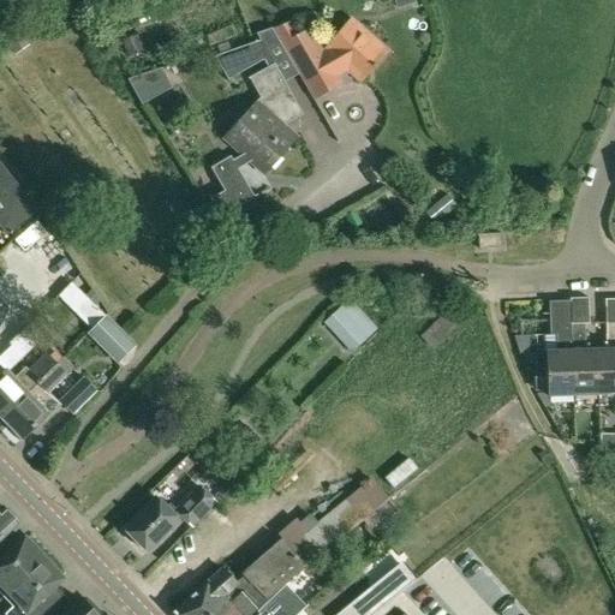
[(387,51),(352,21),(327,49),(309,30),(299,35),(292,22),(272,29),(312,99),(340,83),(336,76),(348,69),(362,79),(387,51)]
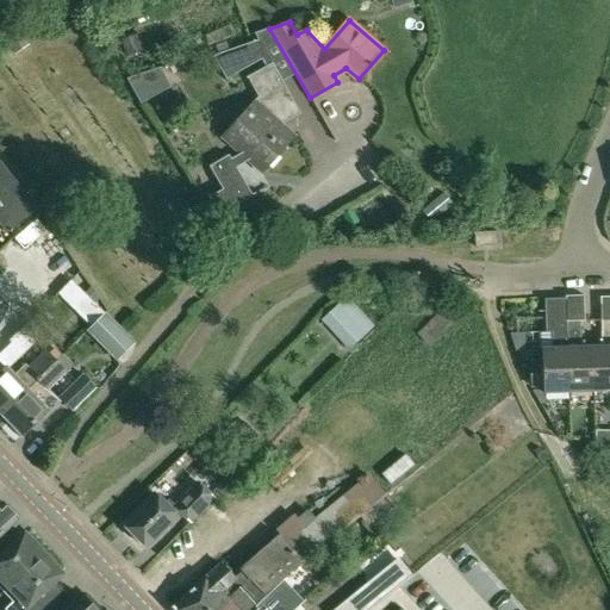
[(262,58),(263,47),(259,39),(213,55),(226,79),(262,58)]
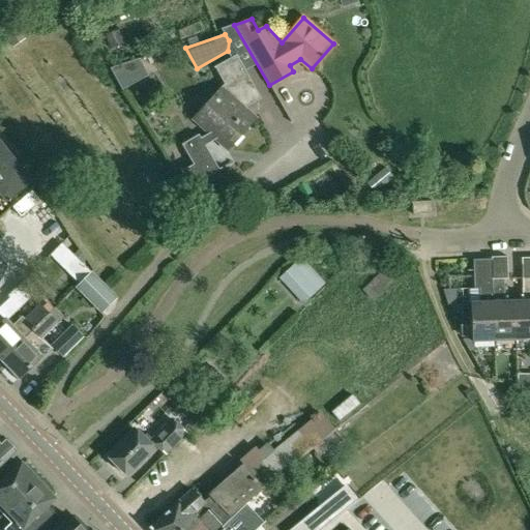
[(192,121),(207,135),(201,139),(199,135),(182,145),(194,164),(181,171),(190,186),(219,170),(205,145),(213,140),(227,151),(233,145),(256,119),(245,109),(247,106),(261,98),(236,55),(214,67),(224,85),(192,121)]
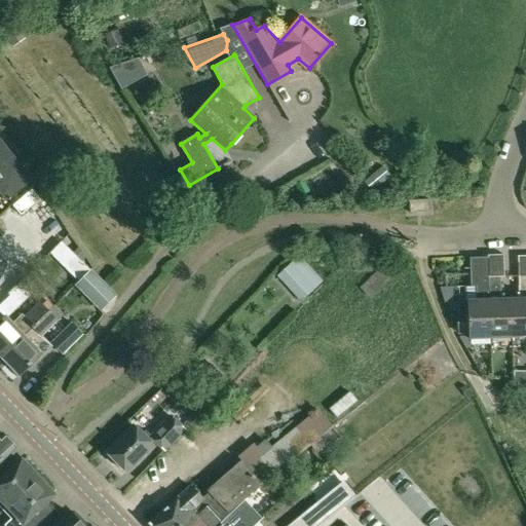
[(0,191),(7,200),(33,180),(1,139),(0,139),(0,191)]
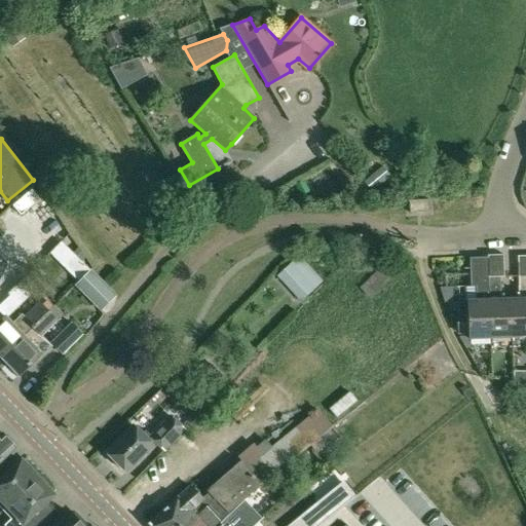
[(410,213),(429,212),(428,199),(409,200),(410,213)]
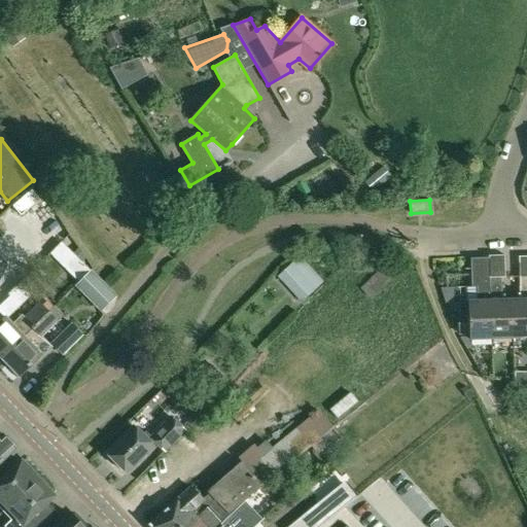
[(488,255),(492,339),(512,338),(511,299),(501,300),(500,277),(505,277),(504,254),(488,255)]
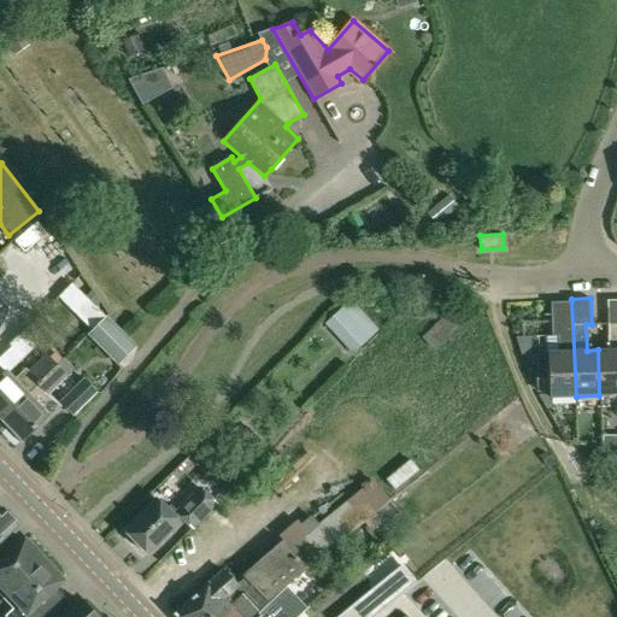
[(88,299),(75,312),(93,330),(106,317),(97,309),(88,299)]
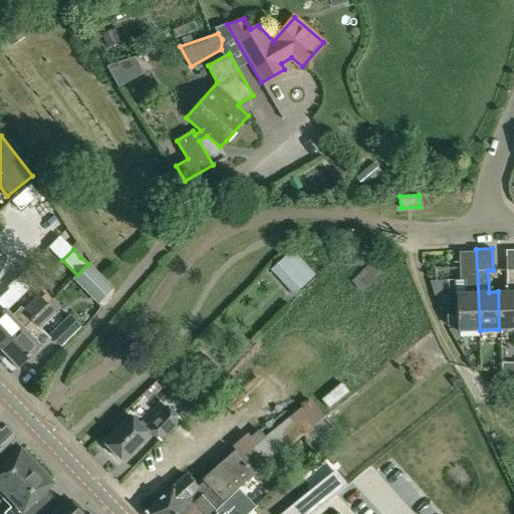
[(458,324),(458,330),(480,330),(476,249),(476,251),(459,251),(460,279),(465,279),(465,293),(457,293),(457,305),(447,305),(448,325),(458,324)]
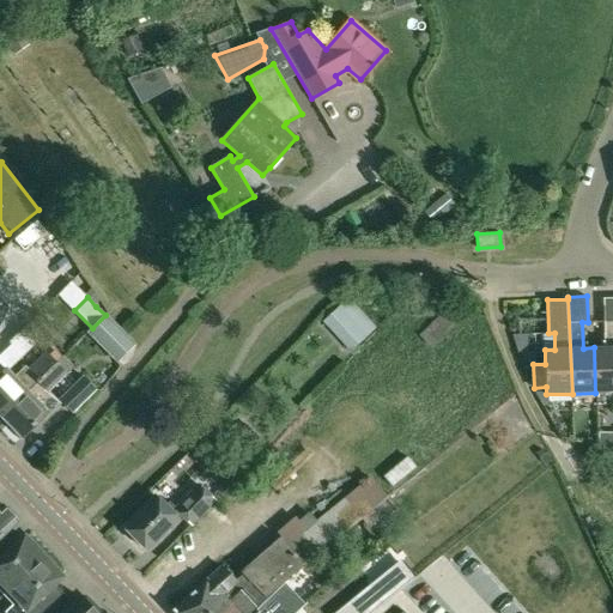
[(376,328),(350,298),(323,322),(350,352),(376,328)]
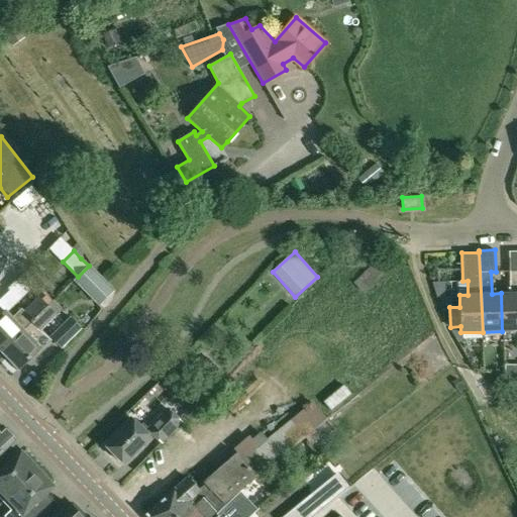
[(364,293),(392,266),(382,255),(353,283),(364,293)]
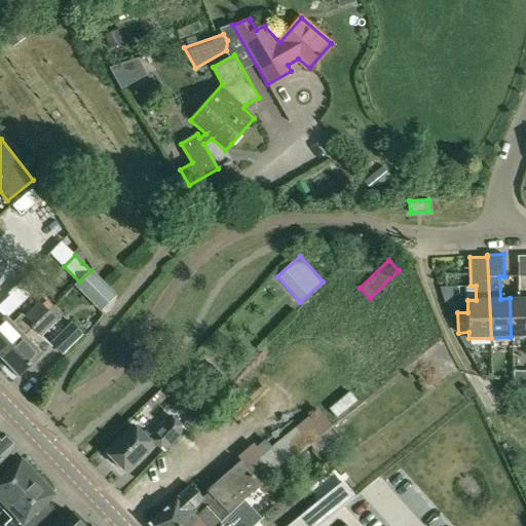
[(79,282),(76,286),(101,310),(115,295),(90,270),(79,282)]
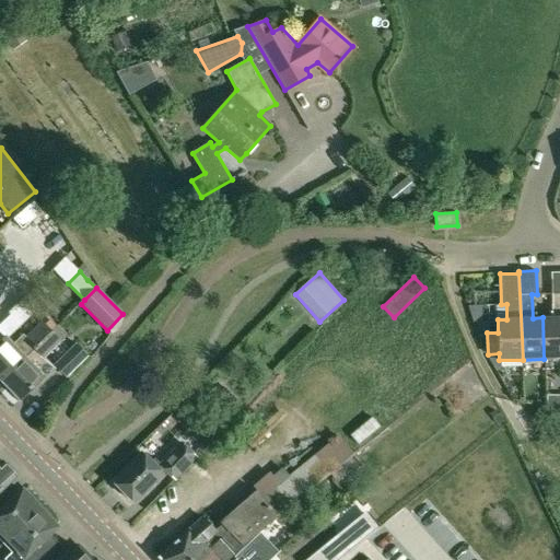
[(543,317),(544,359),(559,358),(559,292),(552,293),(552,317),(543,317)]
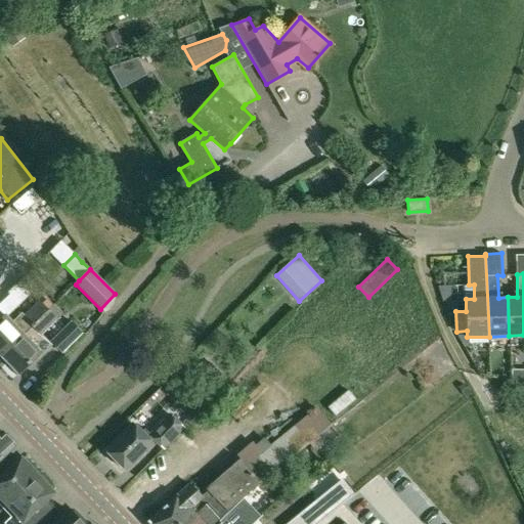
[(37,288),(27,277),(10,294),(20,304),(37,288)]
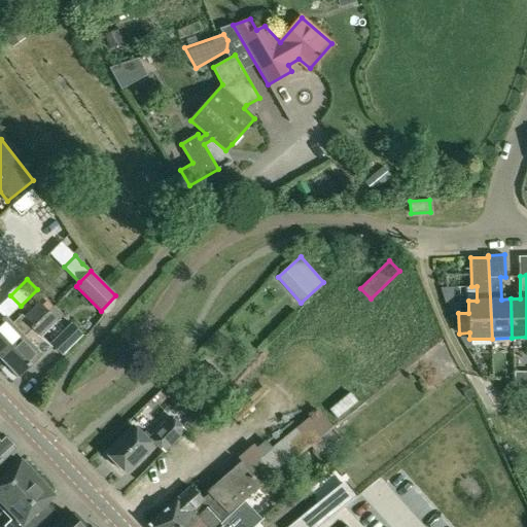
[(0,322),(0,355),(1,357),(49,312),(40,303),(25,318),(22,315),(12,324),(6,317),(0,322)]
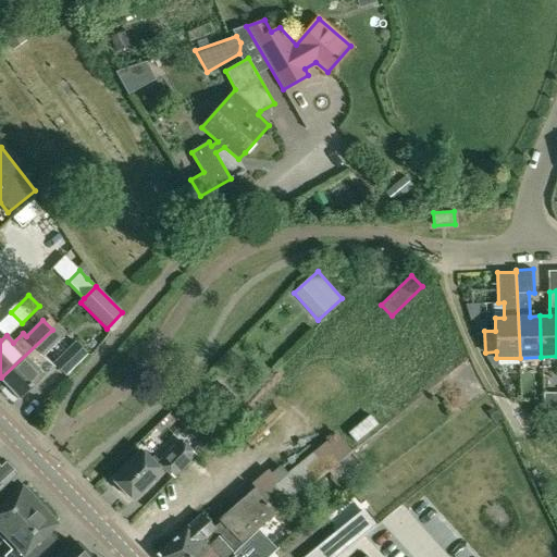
[(44,356),(61,339),(52,330),(1,378),(21,397),(44,374),(34,364),(42,356),(44,356)]
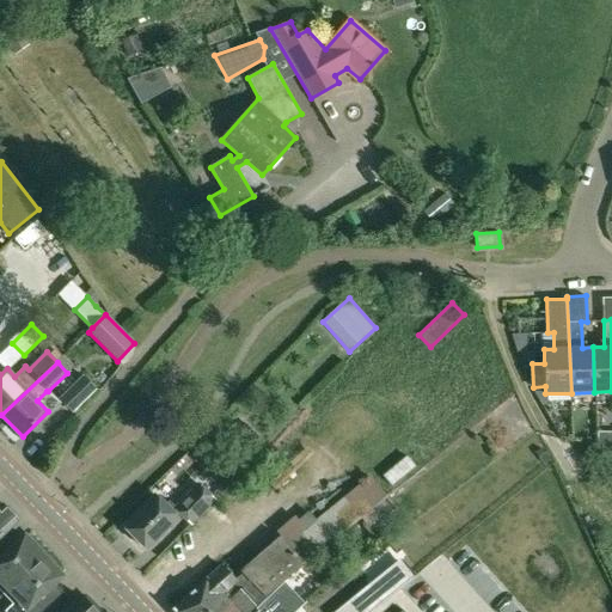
[(73,414),(98,389),(84,374),(59,398),(73,414)]
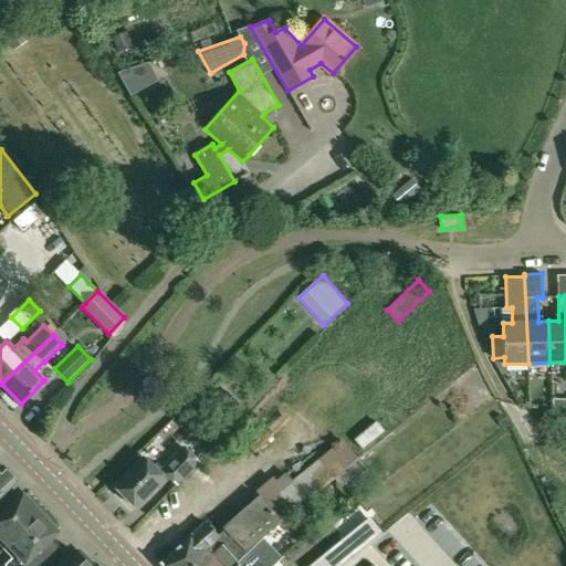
[(334,479),(355,461),(358,458),(343,439),(304,470),(293,456),(280,465),(285,473),(276,481),(273,477),(255,491),(260,495),(222,527),(224,530),(217,536),(205,522),(160,564),(163,565),(232,565),(247,554),(261,541),(334,479)]
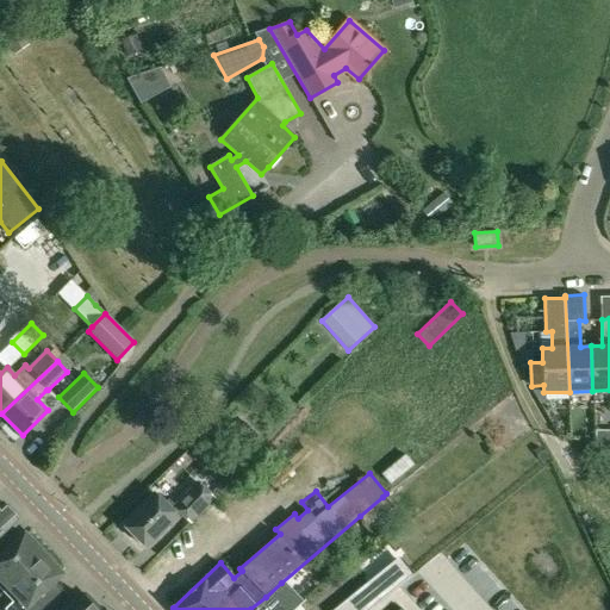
[(191,522),(215,497),(198,483),(176,506),(169,499),(165,504),(155,493),(125,524),(135,534),(135,537),(139,543),(144,543),(147,546),(180,512),(191,522)]
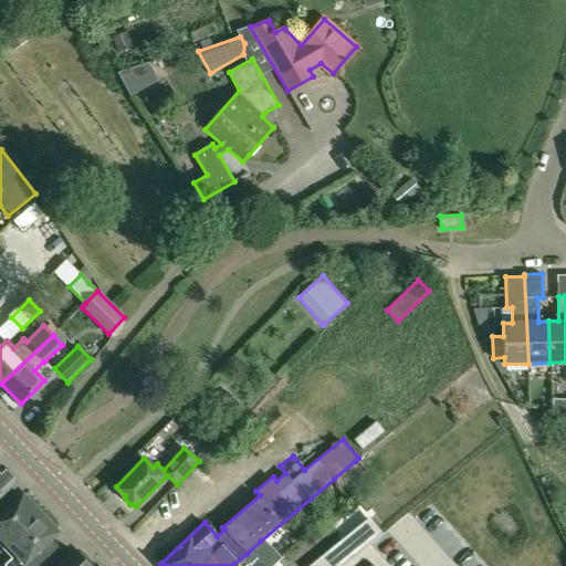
[(342,489),(364,471),(355,461),(334,479),(342,489)]
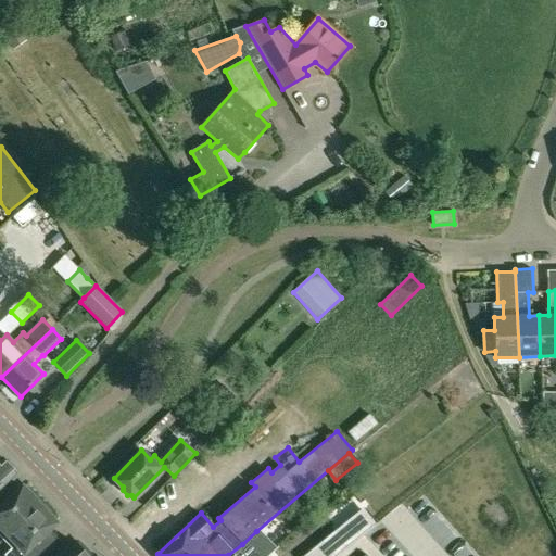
[(0,488),(16,474),(0,457),(0,488)]
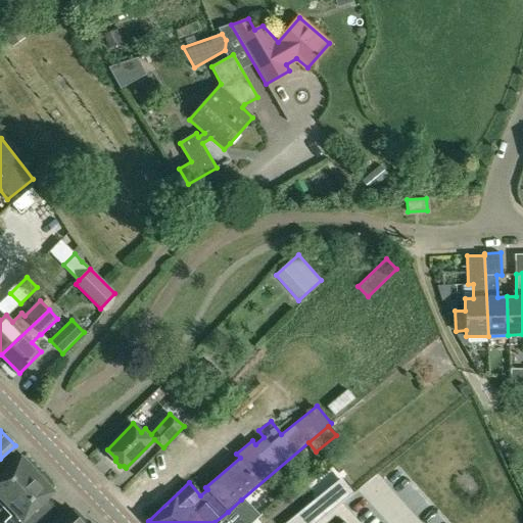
[(0,504),(3,507),(41,472),(28,458),(25,461),(21,458),(0,478),(0,504)]
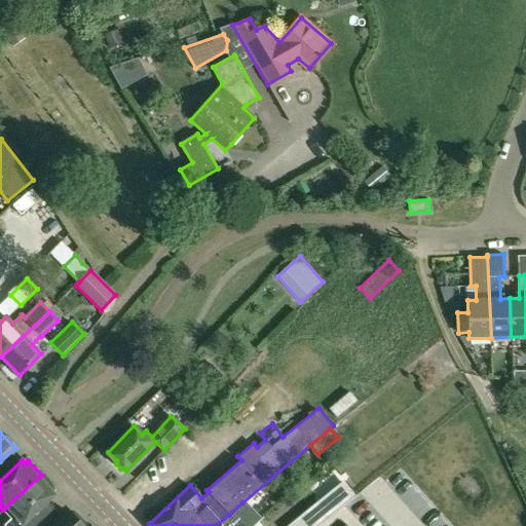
[(5,525),(38,525),(39,525),(31,517),(54,494),(51,492),(54,489),(41,475),(3,510),(11,519),(5,525)]
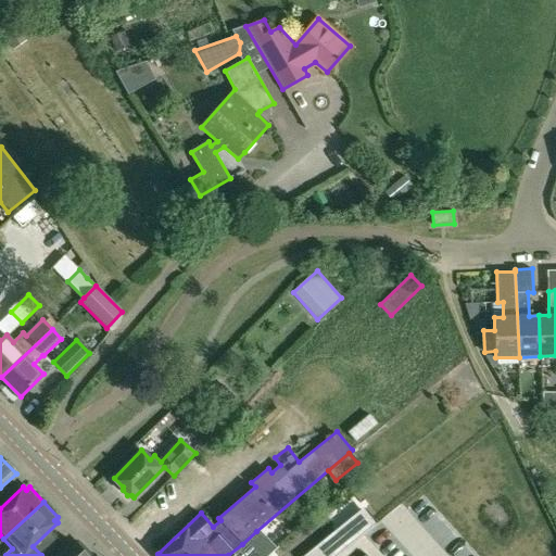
[(314,550),(318,555),(336,555),(375,525),(363,510),(314,550)]
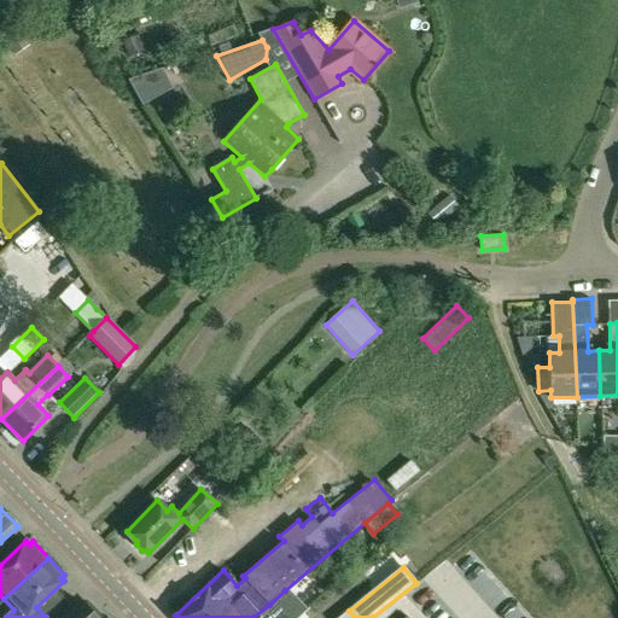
[(99,617),(103,616),(91,602),(87,605),(83,602),(65,617),(53,617),(50,613),(46,617),(45,617),(99,617)]
